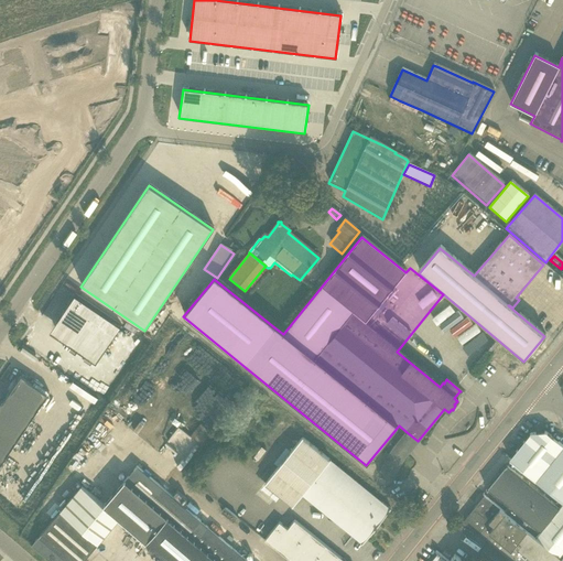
[(120,327),(74,297),(55,324),(64,331),(57,340),(95,365),(120,327)]
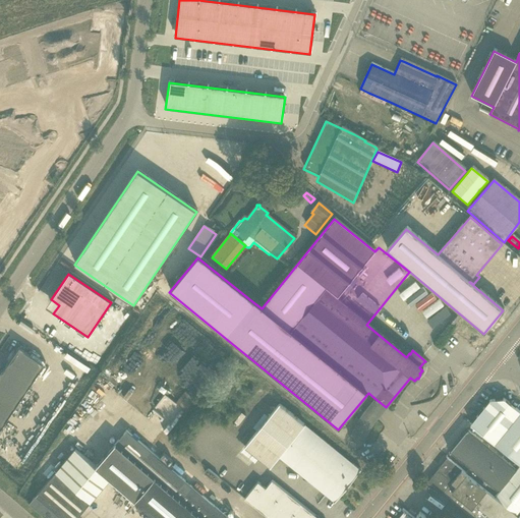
[(449,322),(453,325),(459,318),(455,314),(449,322)]
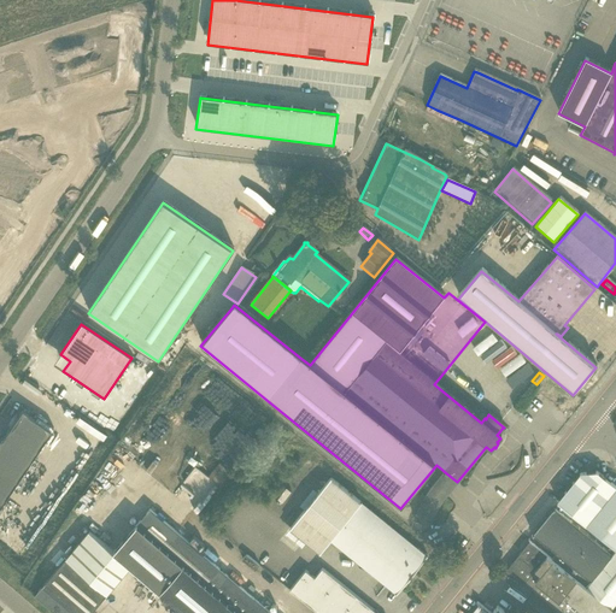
[(21,412),(0,442),(0,510),(52,434),(21,412)]
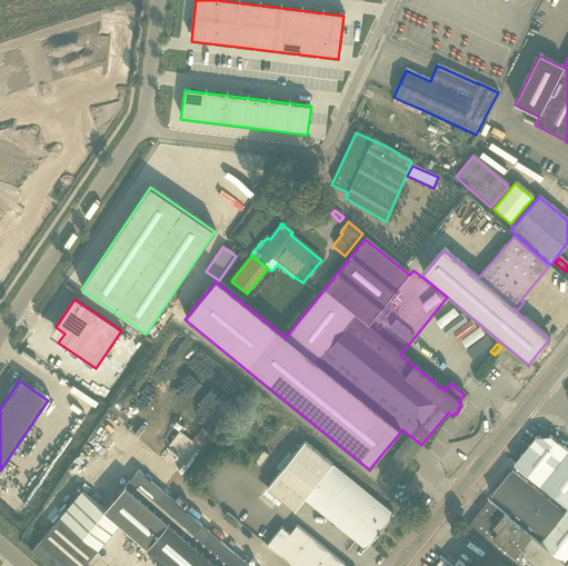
[(202,449),(211,438),(201,429),(191,442),(202,449)]
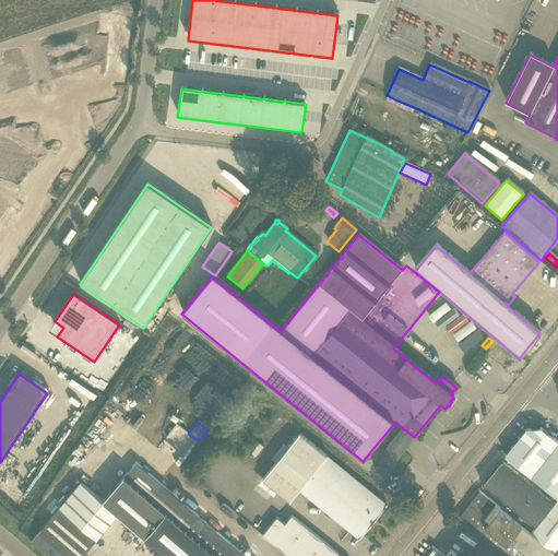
[(525,432),(505,457),(505,458),(530,478),(554,497),(557,500),(557,499),(557,442),(557,444),(541,429),(525,432)]
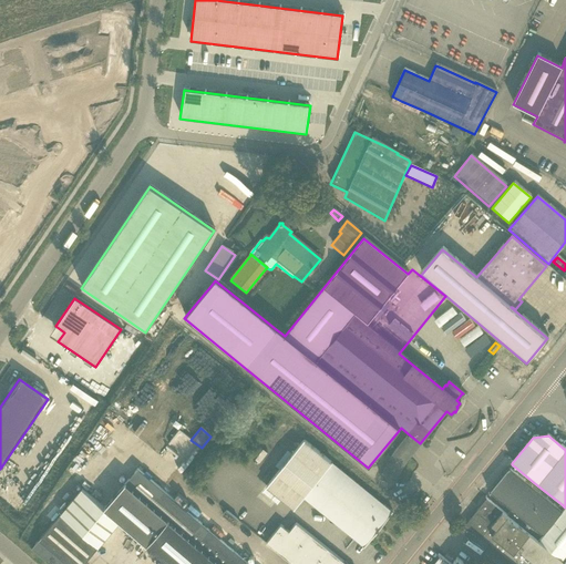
[(294,511),(302,499),(331,464),(304,441),(266,488),(294,511)]
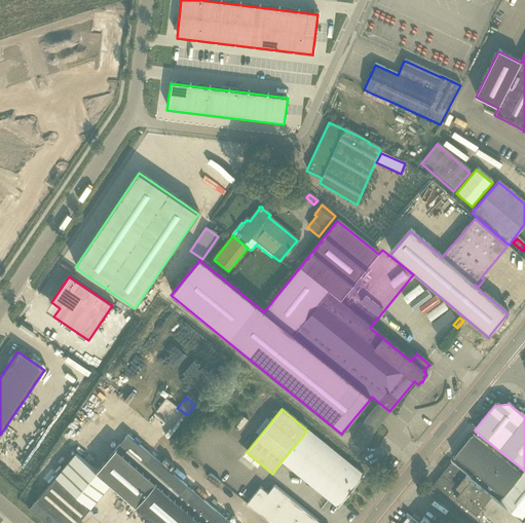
[(378,425),(380,422),(370,414),(368,417),(366,420),(363,423),(361,426),(360,431),(358,434),(355,437),(354,441),(352,444),(366,449),(367,446),(368,443),(370,440),(371,437),(373,434),(375,431),(376,428),(378,425)]
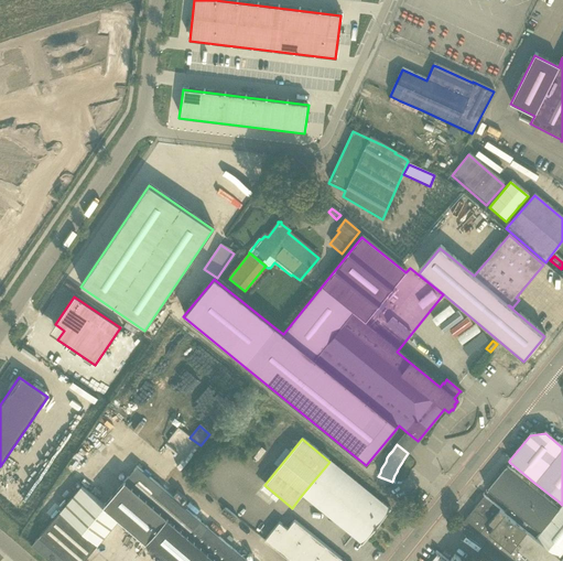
[(361,546),(390,510),(329,462),(301,496),(361,546)]
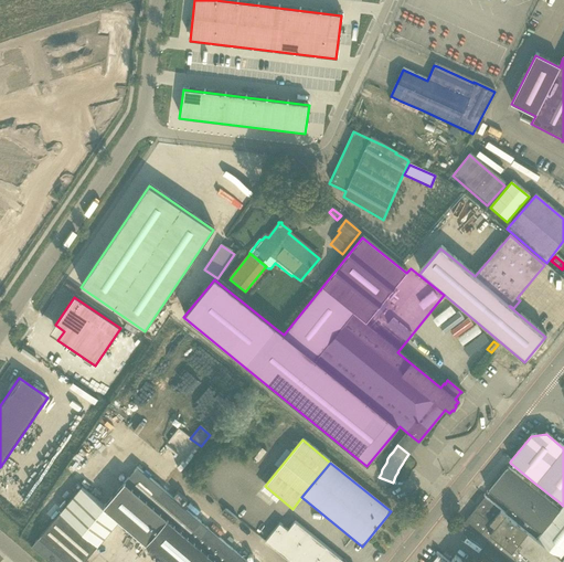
[(487,492),(509,510),(506,515),(528,533),(535,539),(560,511),(563,506),(560,502),(555,507),(507,467),(504,470),(503,469),(500,473),(501,474),(491,486),(491,485),(488,489),(489,489),(487,492)]
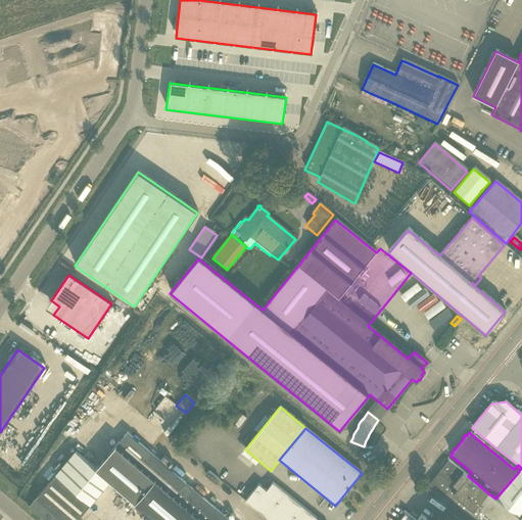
[(226,519),(127,434),(115,446),(95,470),(152,519),(226,519)]
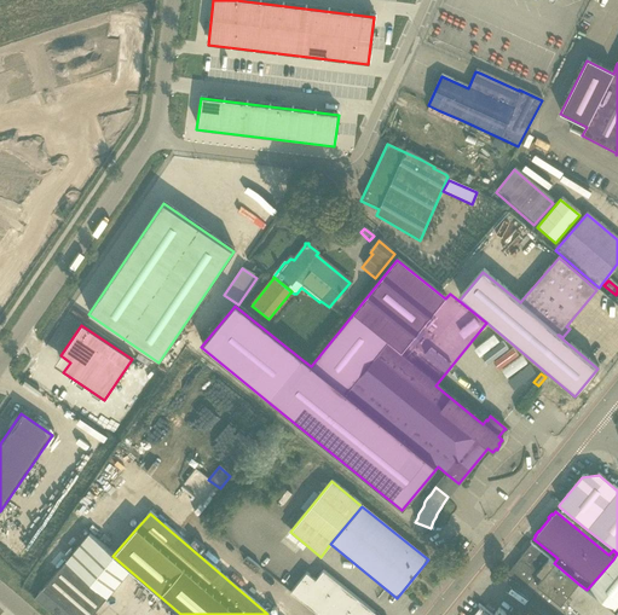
[(91,614),(130,570),(113,556),(88,534),(33,599),(51,614),(91,614)]
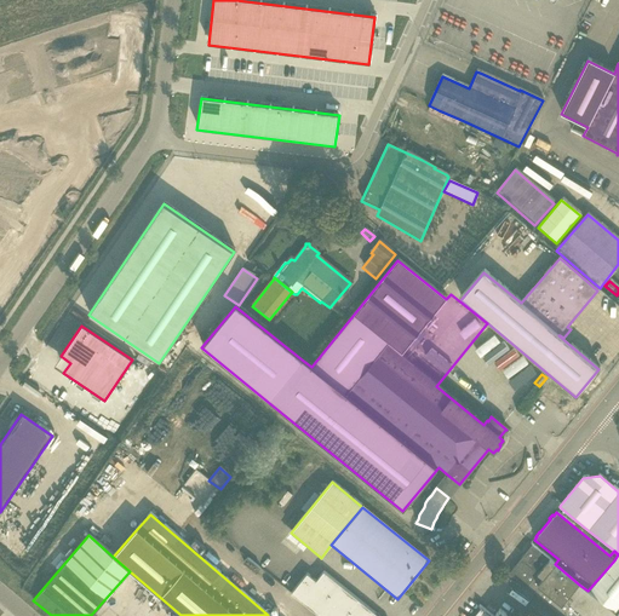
[(554,565),(532,546),(509,574),(536,594),(534,596),(536,597),(536,596),(560,615),(617,615),(588,591),(579,585),(555,564),(554,565)]
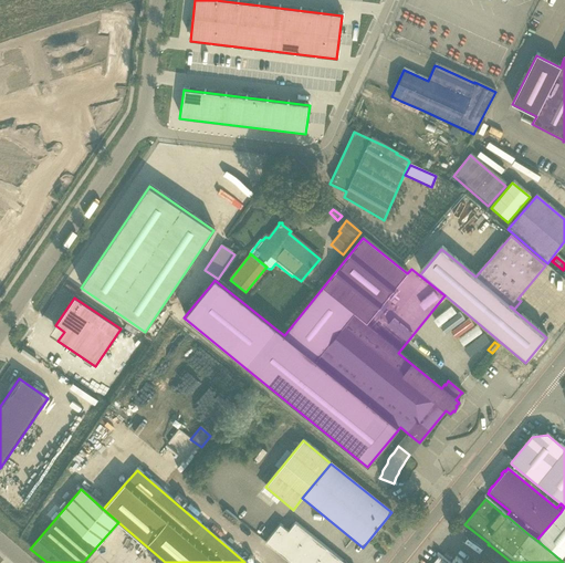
[(564,558),(564,506),(564,507),(561,512),(536,540),(563,562),(564,558)]
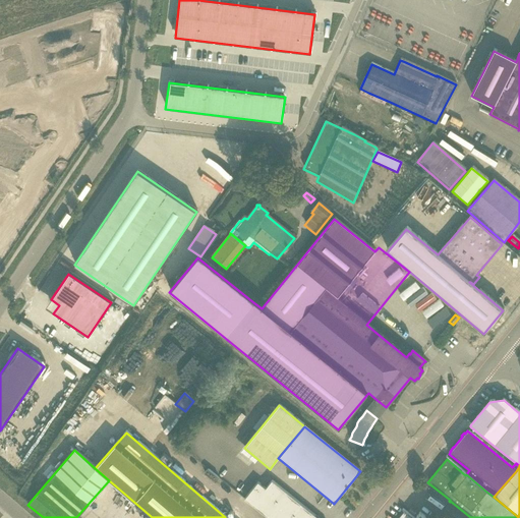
[(218,479),(208,471),(204,475),(215,483),(218,479)]
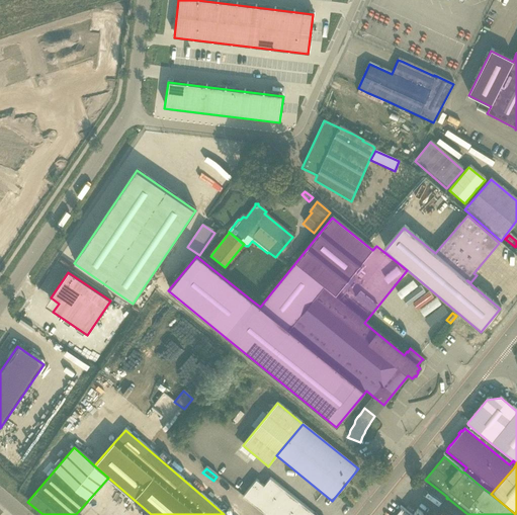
[(313,514),(269,480),(263,487),(256,481),(243,497),(264,514),(313,514)]
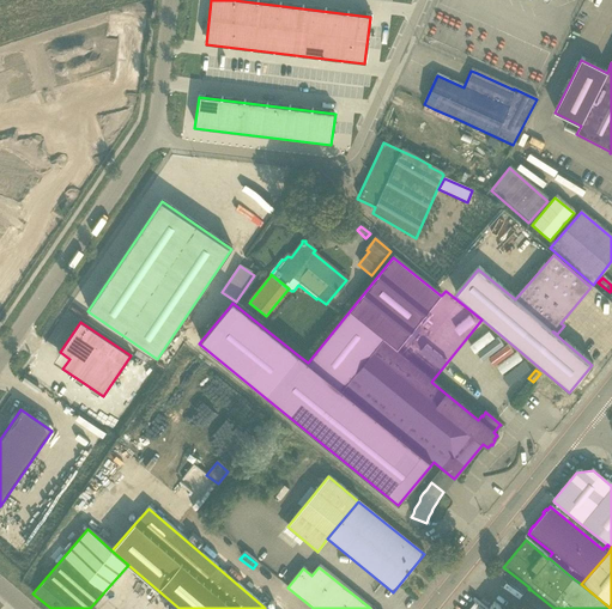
[(497,576),(504,582),(507,578),(525,594),(528,589),(529,588),(503,567),(497,576)]
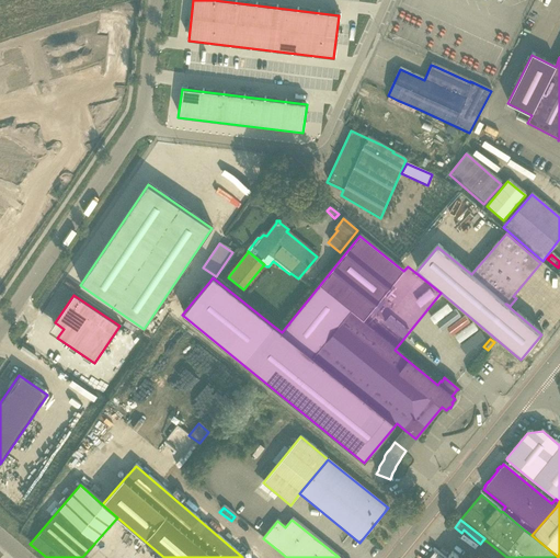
[(489,557),(478,548),(470,557),(456,557),(452,554),(449,557),(442,557),(435,551),(433,550),(434,551),(429,557),(489,557)]
